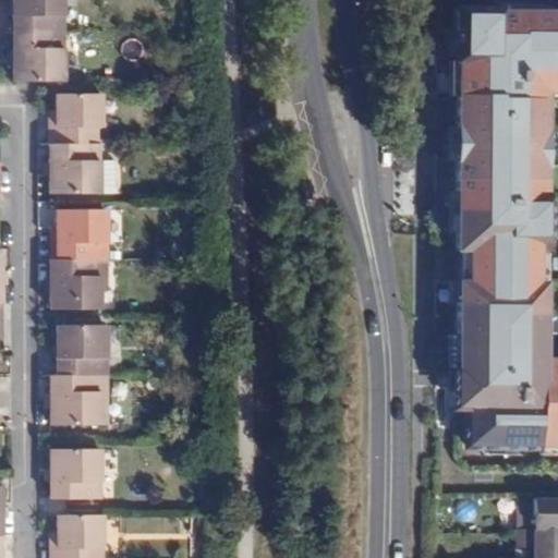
[(12,0),(13,0),(13,33),(63,33),(63,0),(12,0)]
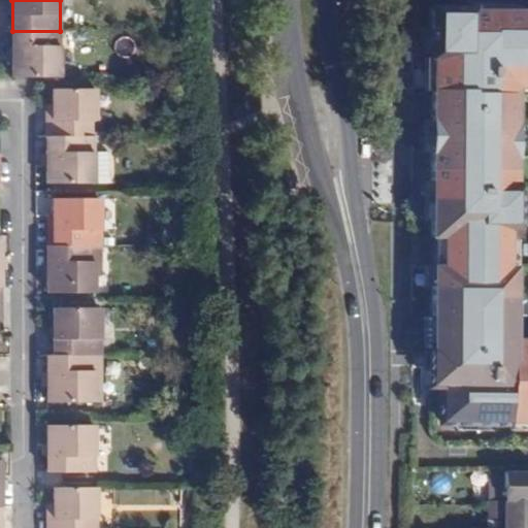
[(439,90),(431,90),(430,237),(441,237),(441,266),(430,266),(429,350),(441,350),(440,369),(429,369),(429,385),(440,385),(440,422),(527,423),(527,339),(504,339),(504,320),(514,320),(514,267),(507,267),(507,226),(515,225),(516,88),(527,87),(527,10),(432,10),(432,72),(439,73),(439,90)]
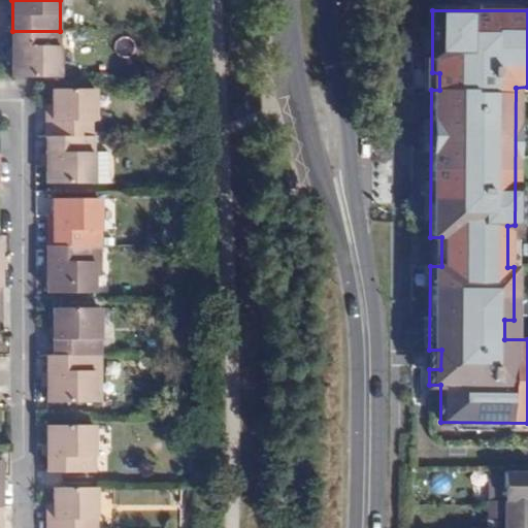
[(60,31),(12,31),(13,77),(44,77),(60,76),(60,31)]
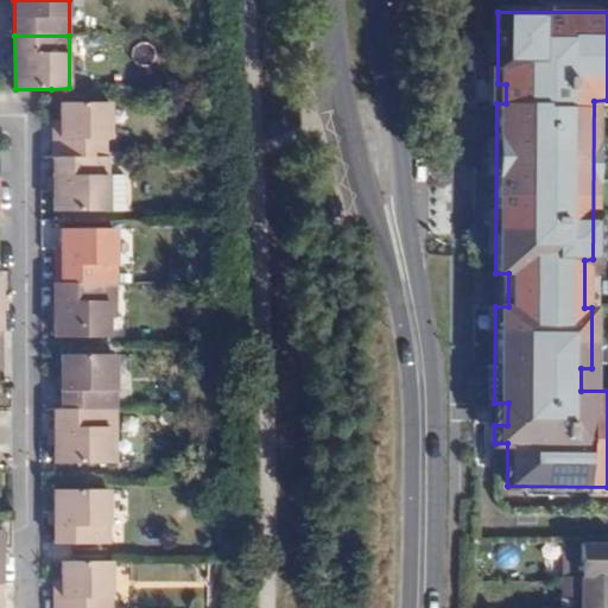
[(54,140),(54,158),(93,158),(93,139),(112,140),(112,106),(62,105),(61,124),(62,140),(54,140)]
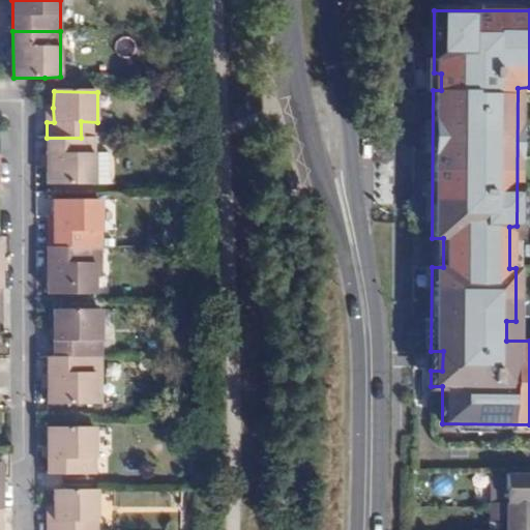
[(95,138),(97,138),(97,122),(81,121),(81,138),(95,138)]
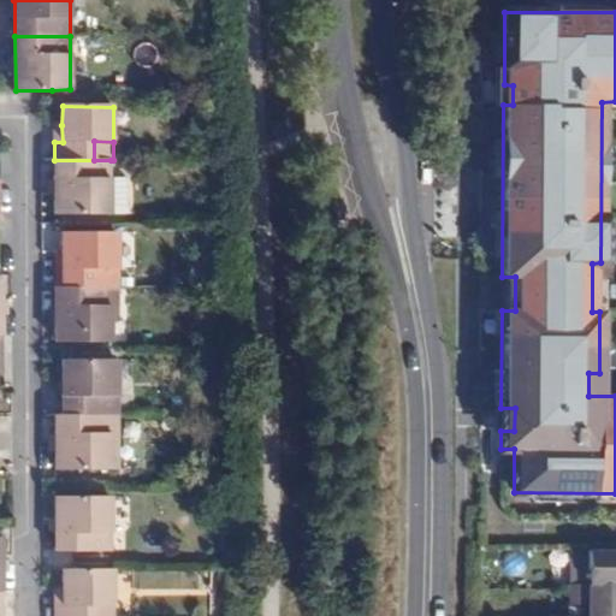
[(54,185),(54,214),(111,214),(111,160),(94,160),(54,160),(54,185)]
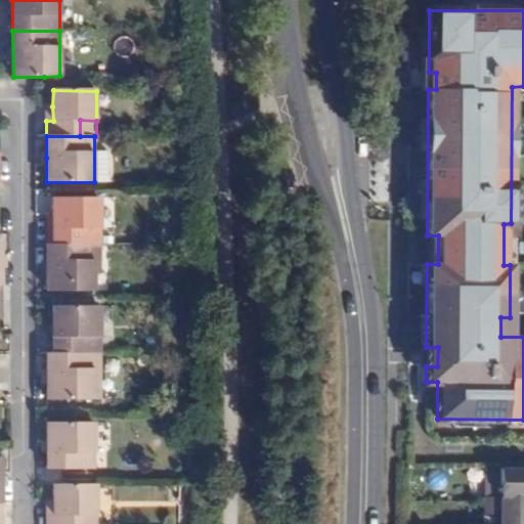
[(108,150),(94,150),(94,182),(108,182),(108,150)]
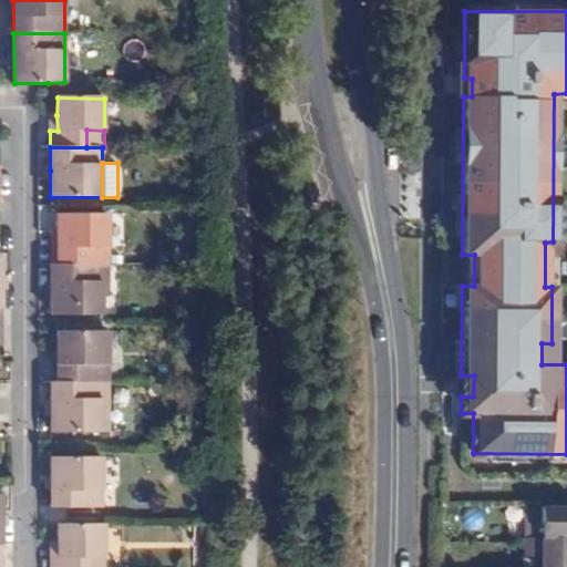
[(57,264),(107,264),(109,220),(58,219),(57,264)]
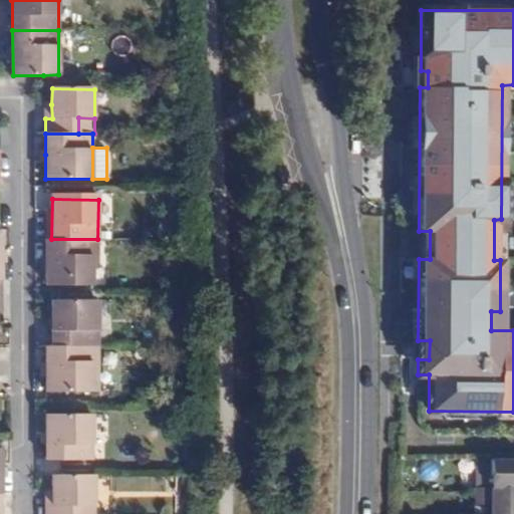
[(45,257),(45,285),(90,284),(91,269),(90,256),(98,256),(97,239),(51,239),(45,239),(45,257)]
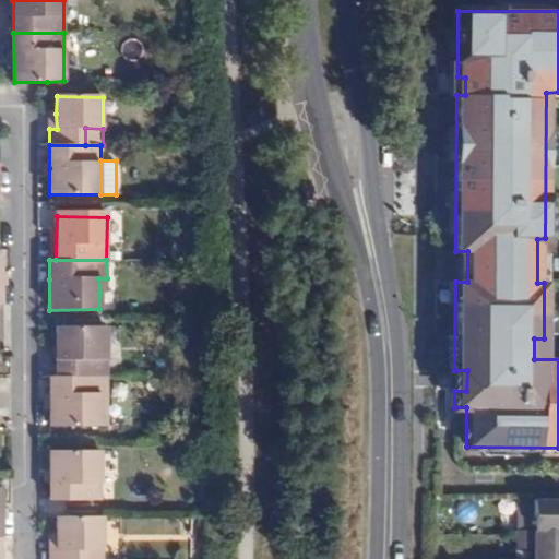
[(98,278),(99,293),(107,293),(107,278),(98,278)]
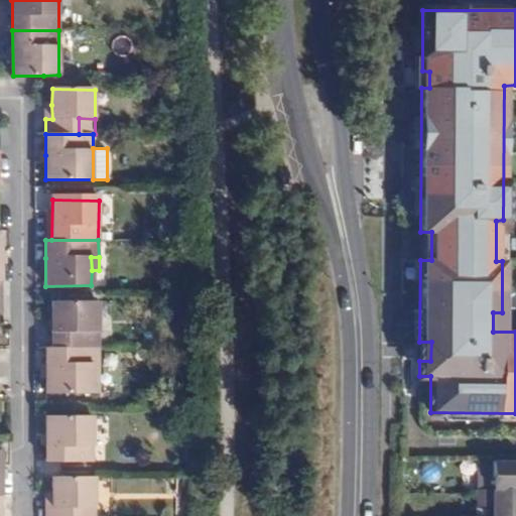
[(52,348),(98,348),(97,301),(52,302),(52,348)]
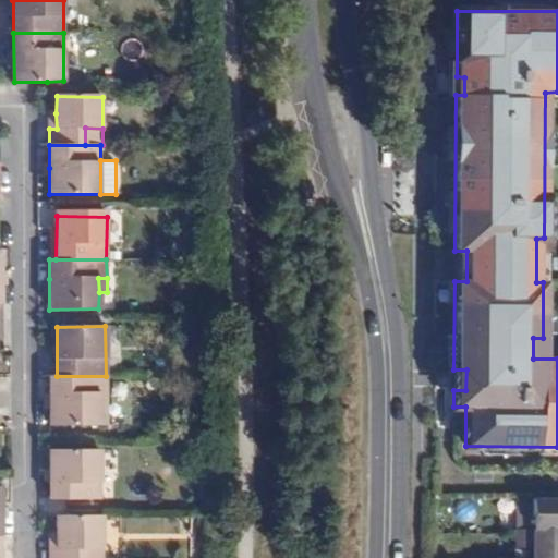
[(57,376),(49,375),(49,398),(50,425),(100,425),(100,395),(105,395),(106,376),(57,376)]
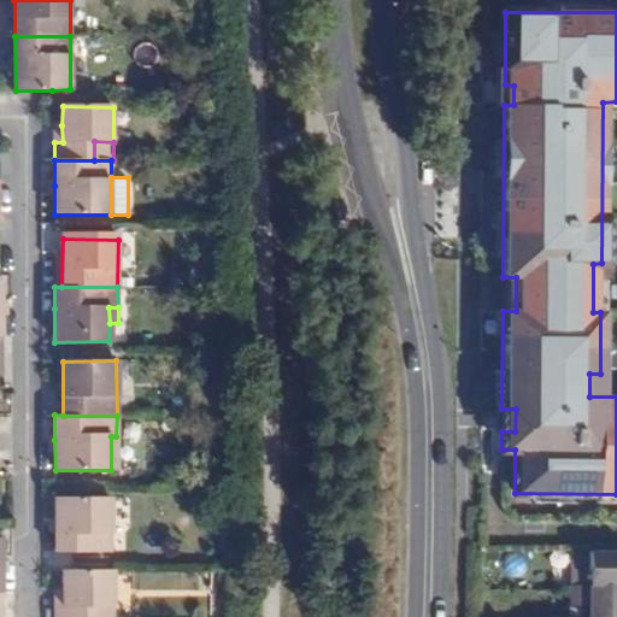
[(110,499),(56,498),(56,554),(129,553),(129,540),(110,540),(110,499)]
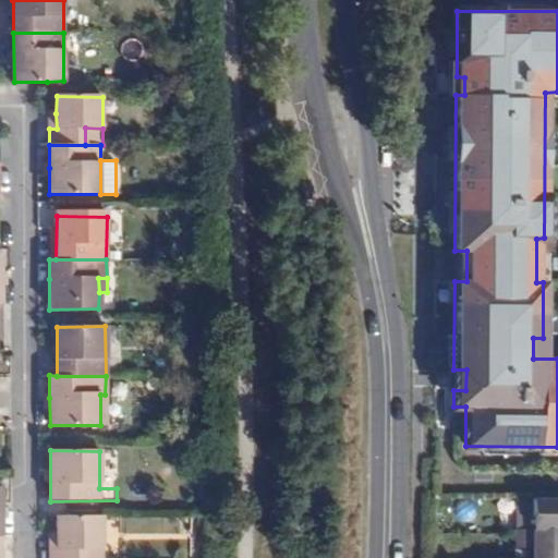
[(557,498),(514,498),(516,530),(532,530),(557,530),(557,498)]
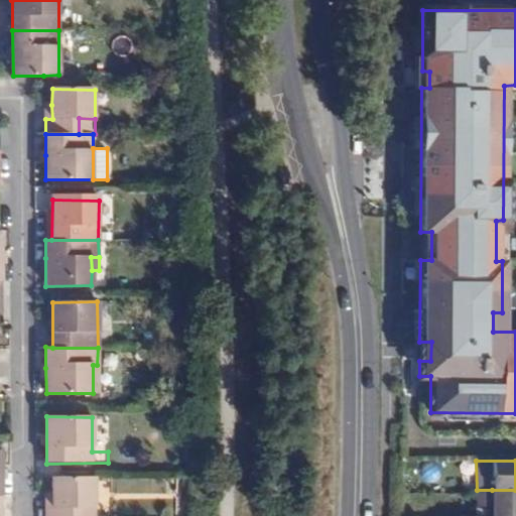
[(93,515),(94,477),(53,477),(53,506),(46,506),(46,511),(46,515),(93,515)]
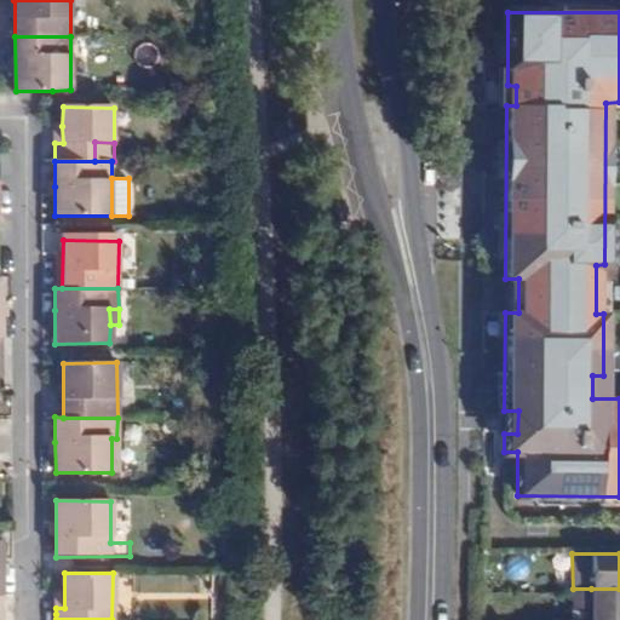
[(619,619),(619,589),(591,589),(573,589),(573,592),(573,608),(590,608),(590,619),(619,619)]
